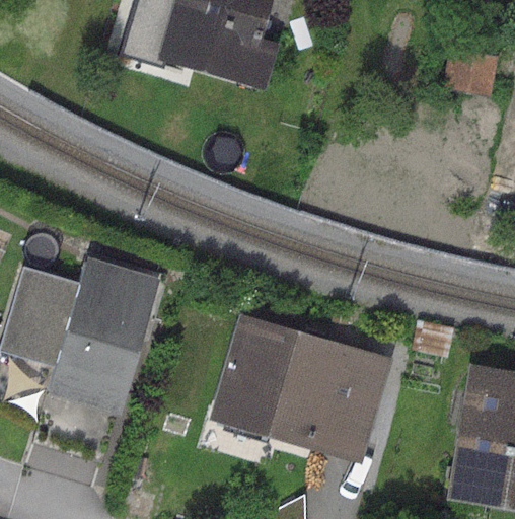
[(274,0),(132,0),(117,54),(162,67),(164,63),(268,92),(281,45),(263,40),(274,0)]
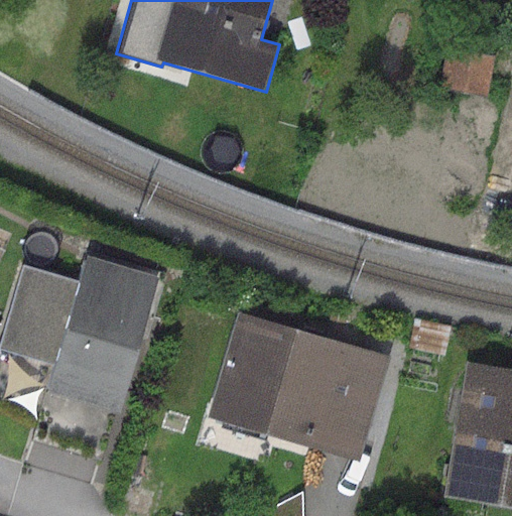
[(496,56),(448,47),(439,88),(488,97),(496,56)]
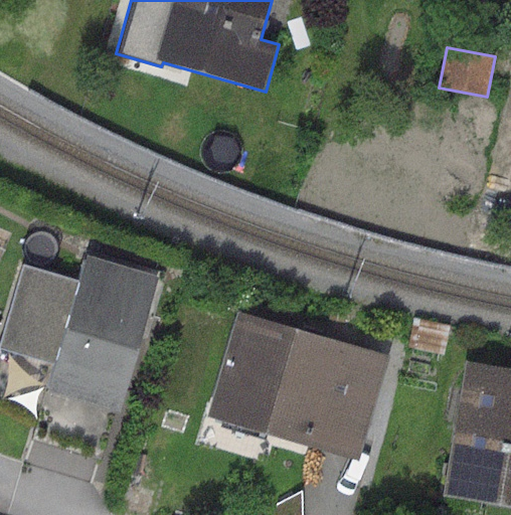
[(48,392),(117,412),(157,278),(86,256),(78,280),(23,264),(0,341),(0,348),(54,364),(46,391),(48,392)]
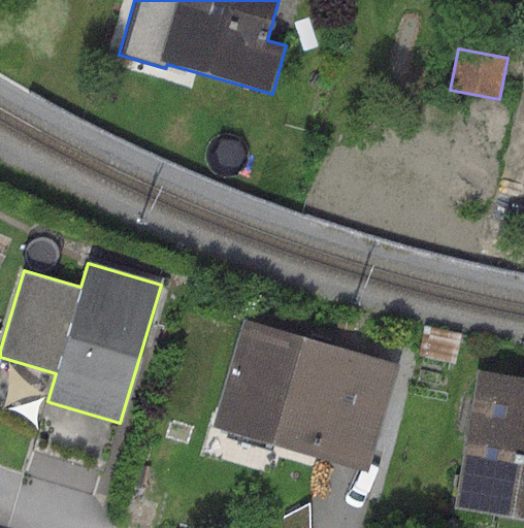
[(401,366),(246,319),(214,424),(368,471),(401,366)]
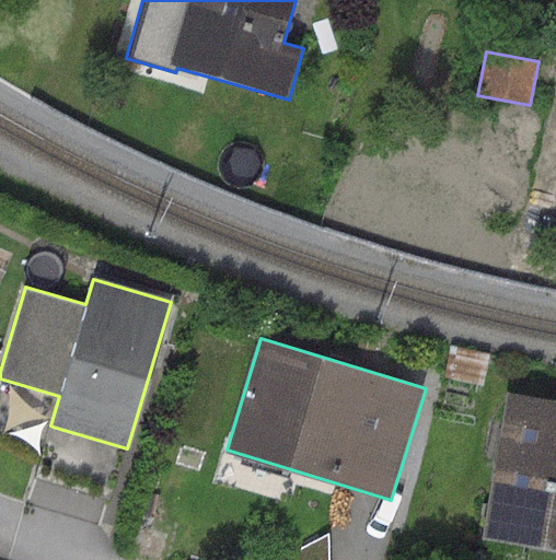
[(555,399),(507,392),(482,536),(555,548),(555,399)]
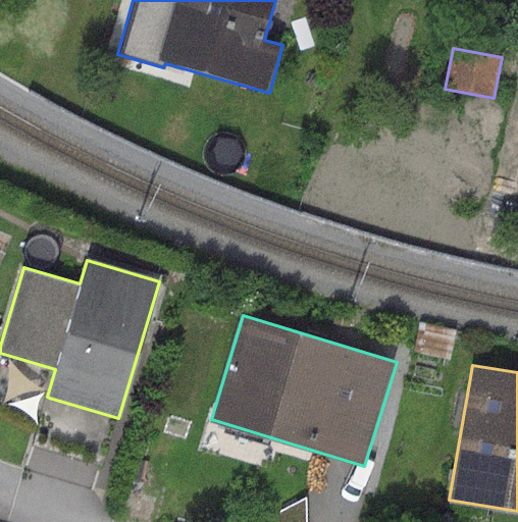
[(118,418),(49,398),(34,447),(103,467),(118,418)]
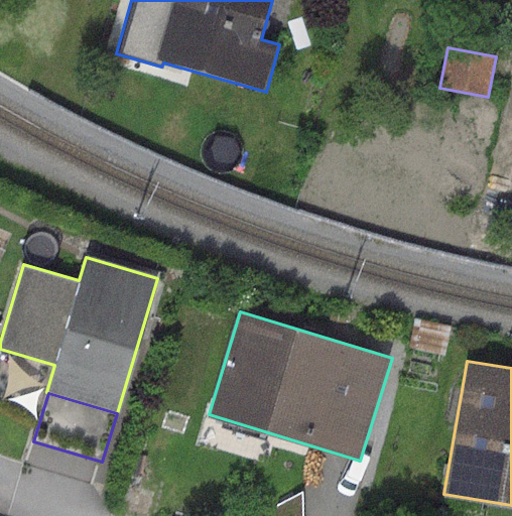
[(278,505),(279,515),(302,515),(301,494),(278,505)]
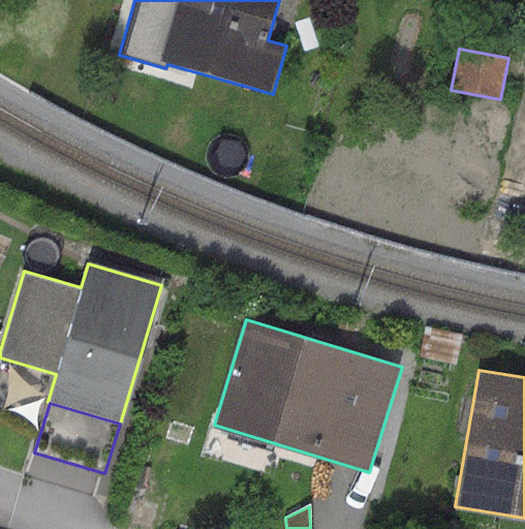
All buildings are outlined.
